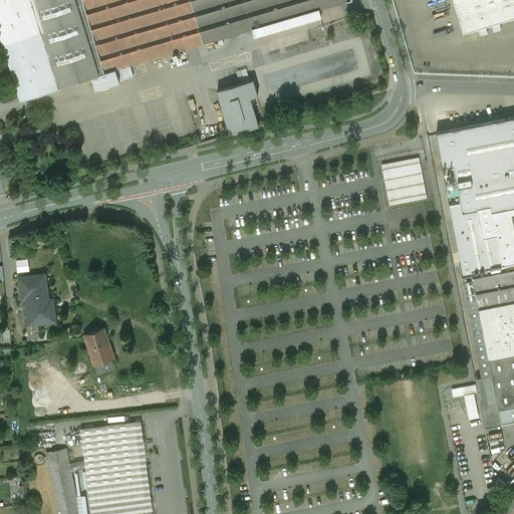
[(0,0),(0,31),(3,40),(41,29),(32,0),(0,0)]
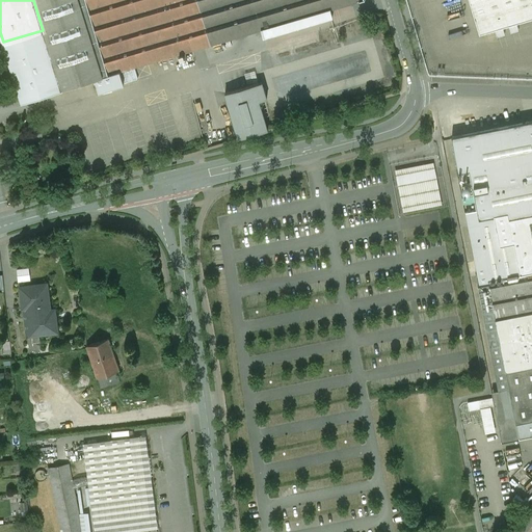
[(33,0),(43,30),(61,88),(95,79),(108,74),(86,0),(33,0)]
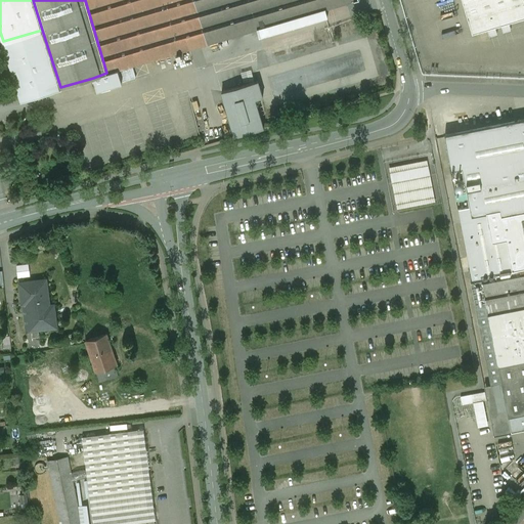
[(85,0),(106,73),(118,70),(175,53),(177,59),(184,57),(182,50),(257,29),(258,36),(270,32),(268,26),(355,0),(85,0)]
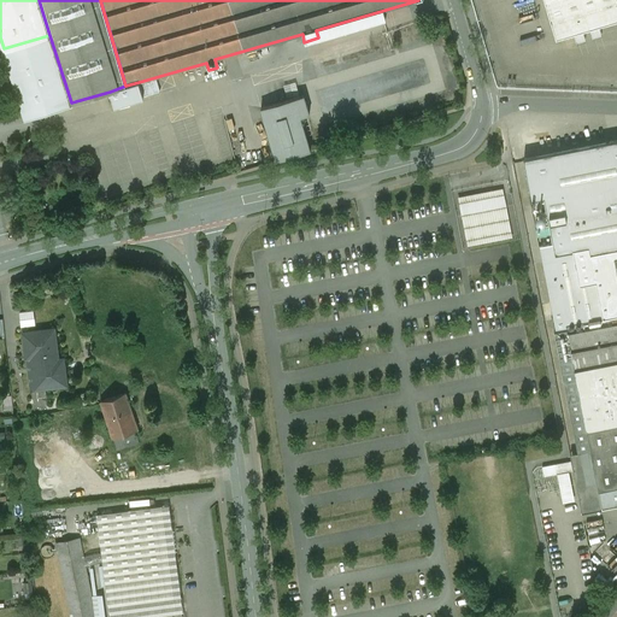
[(616,0),(545,0),(557,36),(616,17),(616,0)]
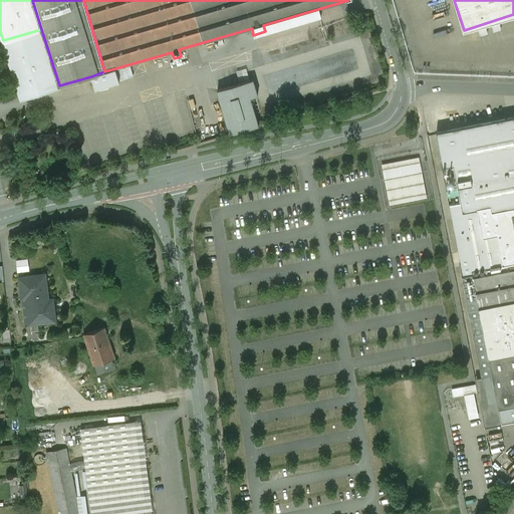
[(41,29),(3,40),(21,97),(59,85),(41,29)]
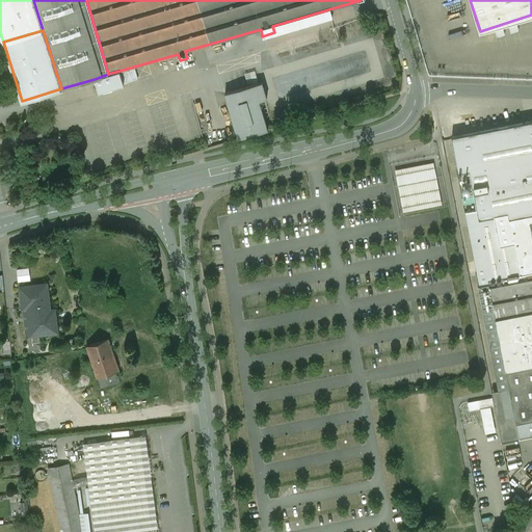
[(108,74),(95,79),(99,92),(124,84),(120,71),(108,74)]
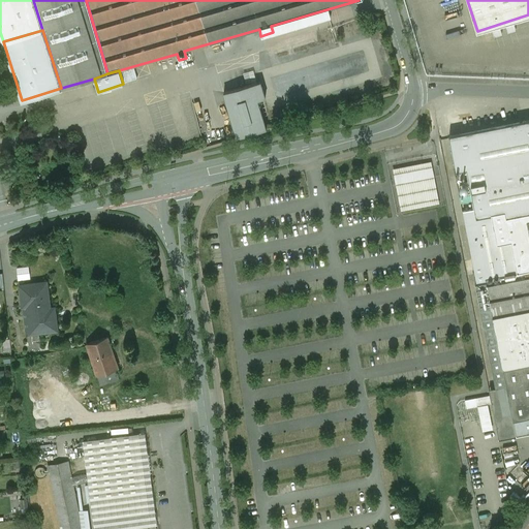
[(259,81),(223,92),(237,137),(266,129),(257,99),(265,97),(259,81)]
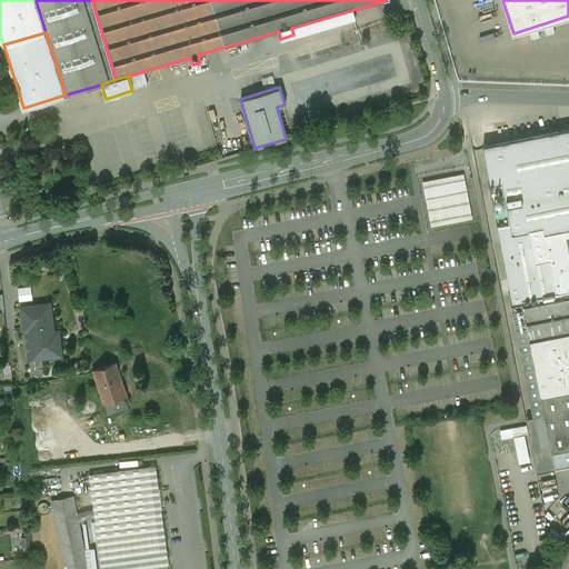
[(568,130),(483,147),(489,171),(490,171),(492,183),(502,181),(511,225),(498,228),(513,306),(511,307),(533,417),(545,415),(552,452),(568,448),(568,130)]
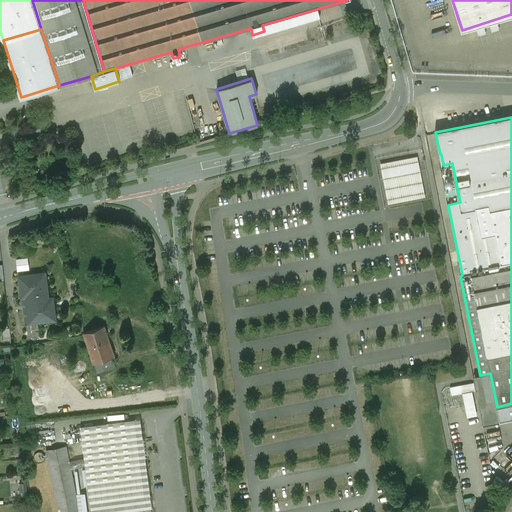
[(420,156),(381,162),(386,204),(426,199),(420,156)]
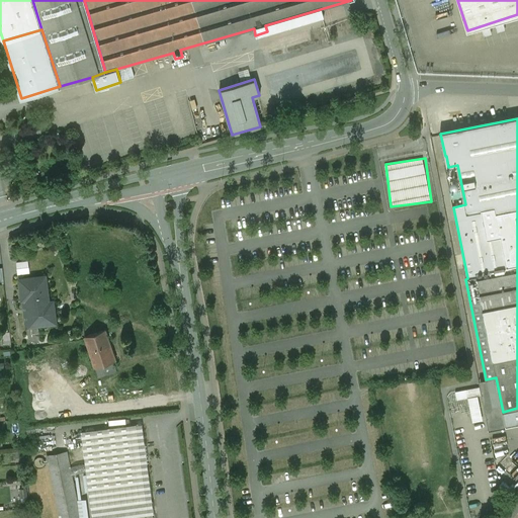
[(28,260),(16,260),(17,272),(29,272),(28,260)]
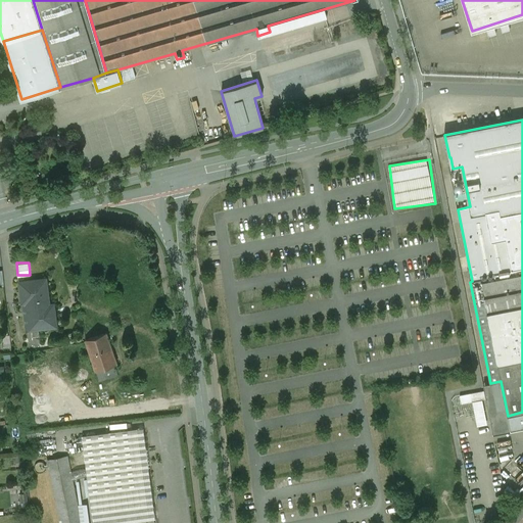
[(45,280),(19,283),(21,293),(26,293),(30,329),(55,326),(54,315),(49,315),(45,280)]
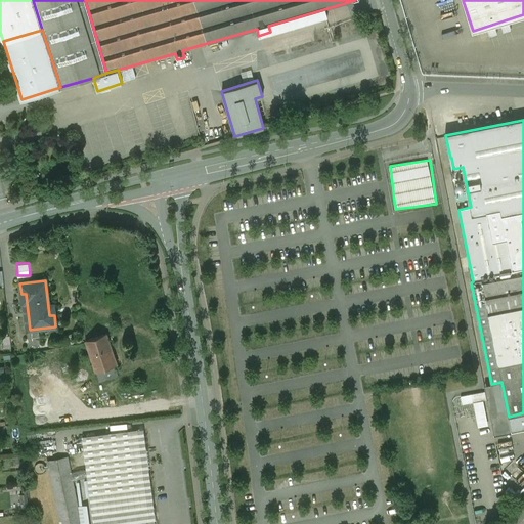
[(106,334),(85,341),(95,372),(115,365),(117,365),(106,334)]
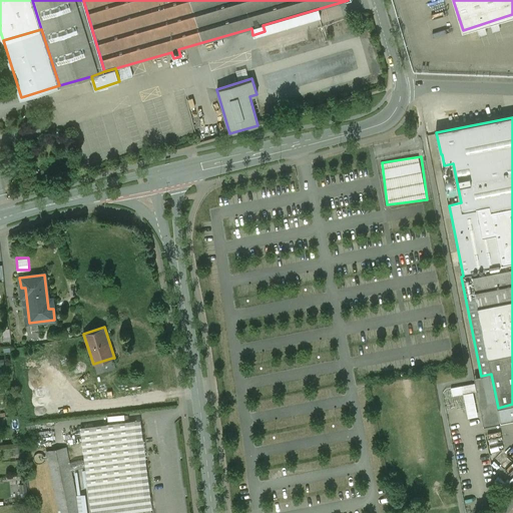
[(112,358),(93,364),(96,374),(76,381),(79,390),(126,375),(126,377),(155,370),(152,359),(127,365),(115,369),(112,358)]
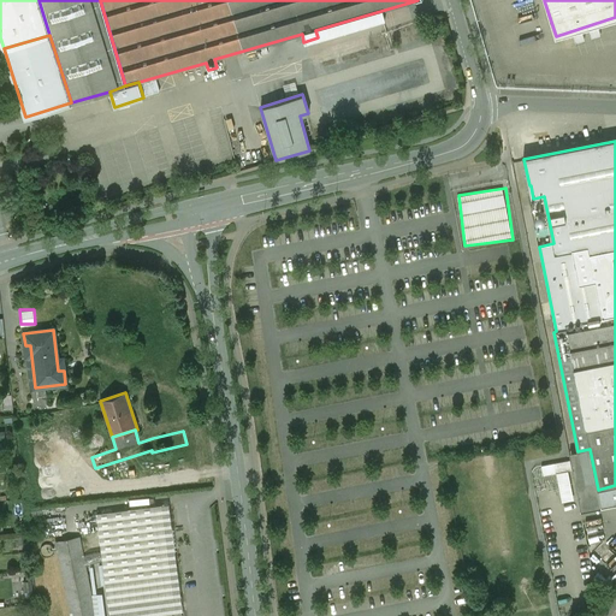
[(615,485),(598,490),(602,509),(615,505),(615,485)]
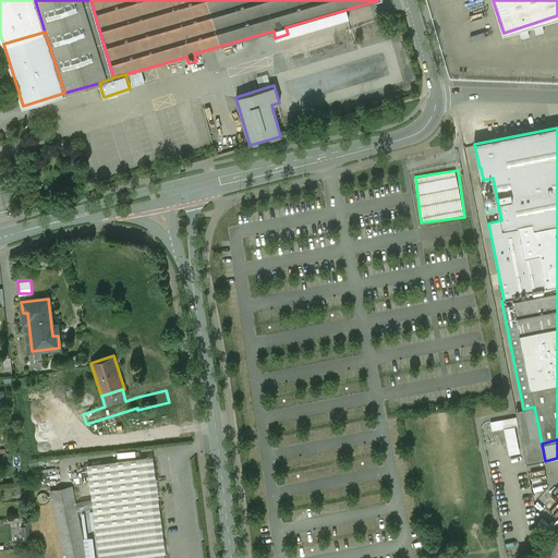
[(146,458),(87,465),(92,500),(75,504),(77,511),(93,507),(98,549),(157,542),(146,458)]
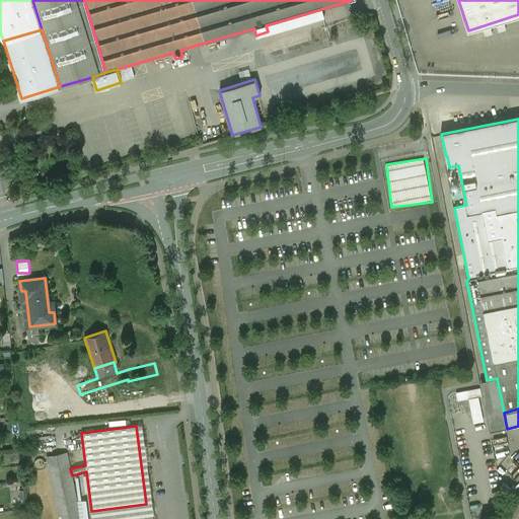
[(67,452),(47,456),(59,518),(80,518),(72,475),(70,468),(67,452)]
